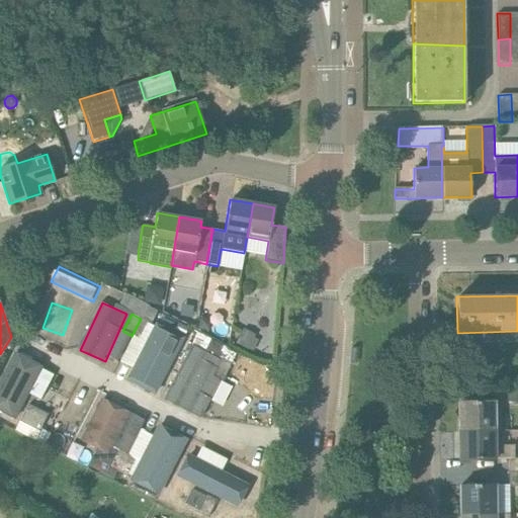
[(141,319),(132,336),(142,340),(150,324),(141,319)]
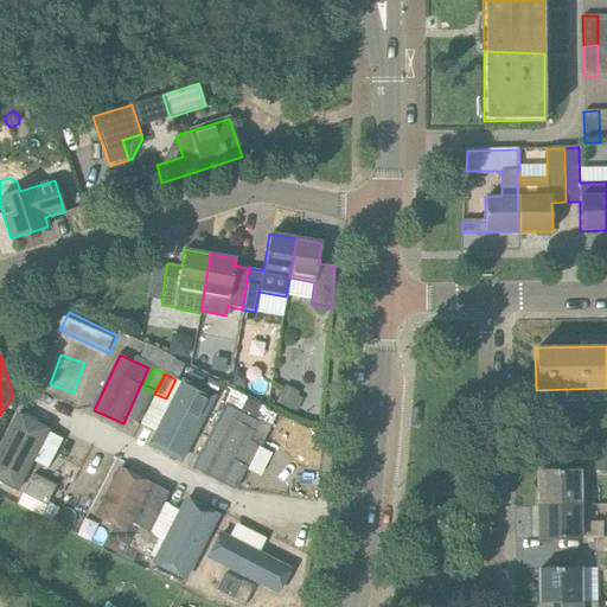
[(244,387),(244,378),(241,374),(234,374),(232,385),(244,387)]
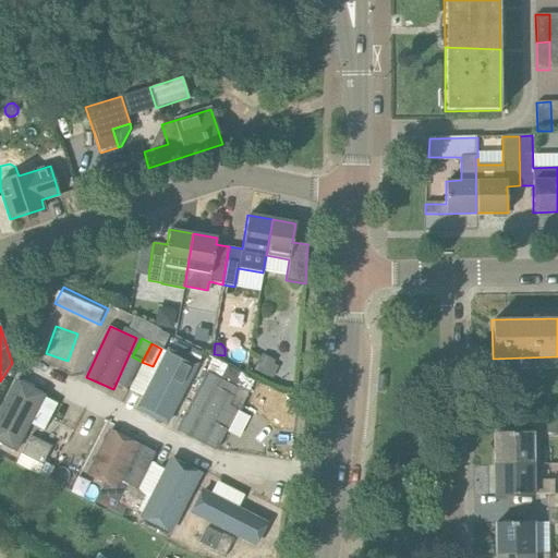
[(172,427),(203,365),(168,349),(138,411),(172,427)]
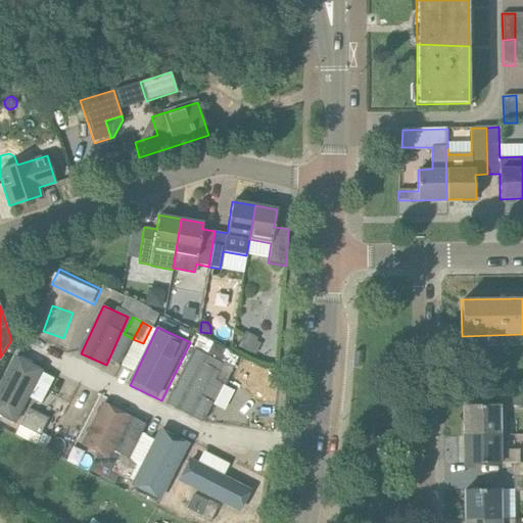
[(188,333),(178,328),(175,335),(185,340),(188,333)]
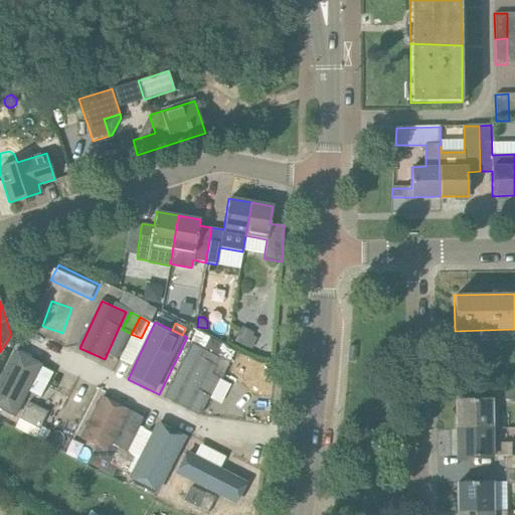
[(252,336),(253,333),(241,327),(234,340),(251,349),(258,338),(252,336)]
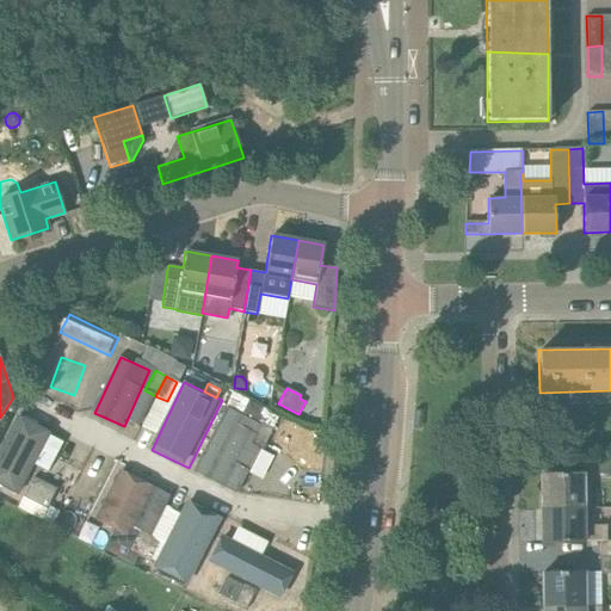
[(259,426),(260,424),(272,430),(278,418),(233,394),(226,408),(239,415),(259,426)]
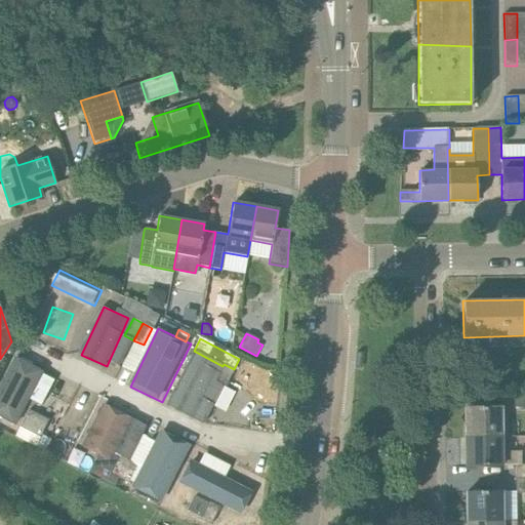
[(42,371),(15,358),(0,389),(0,414),(16,422),(42,371)]
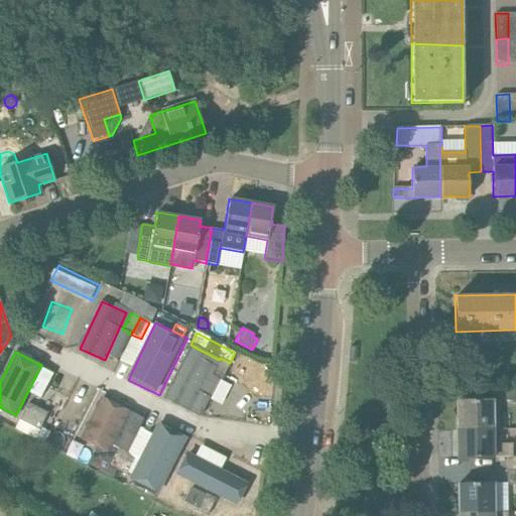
[(230,363),(220,358),(219,360),(211,374),(222,379),(230,363)]
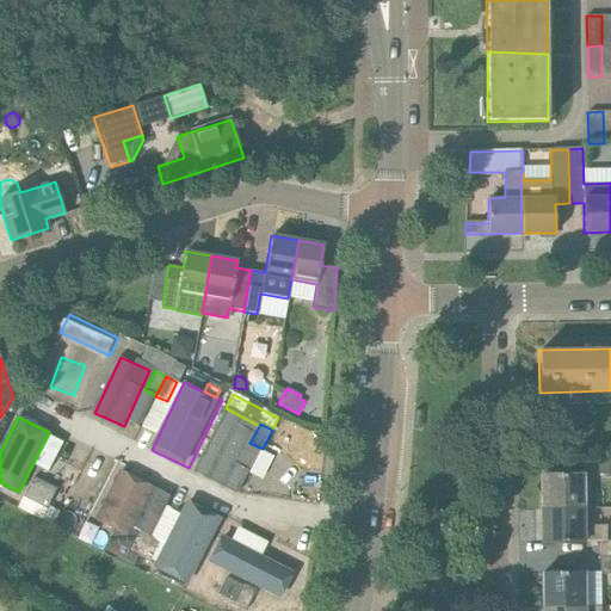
[(273,494),(288,455),(269,448),(254,487),(273,494)]
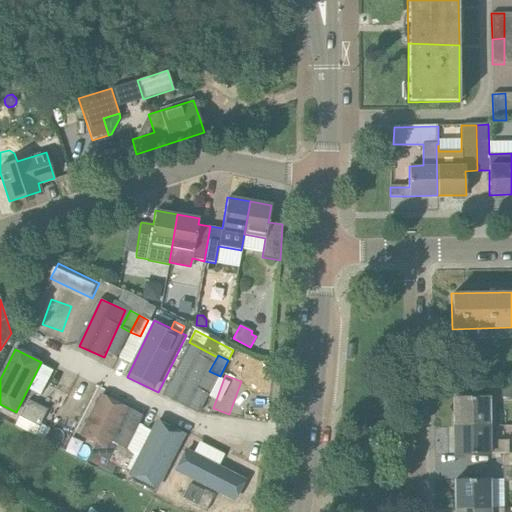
[(502,397),(511,396),(511,383),(501,384),(502,397)]
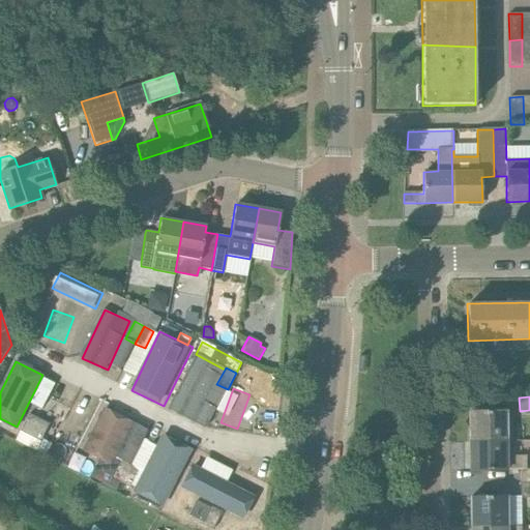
[(136,427),(101,409),(81,447),(115,466),(136,427)]
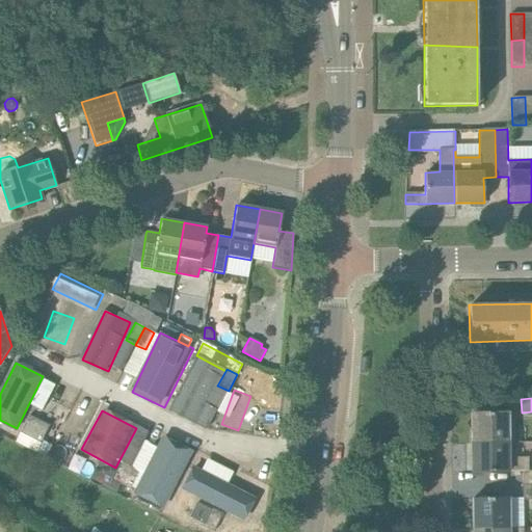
[(471,442),(510,441),(509,413),(470,414),(471,442)]
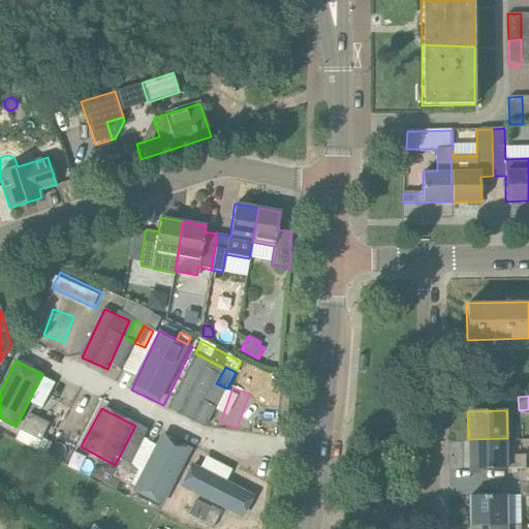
[(29,435),(37,418),(29,413),(20,431),(29,435)]
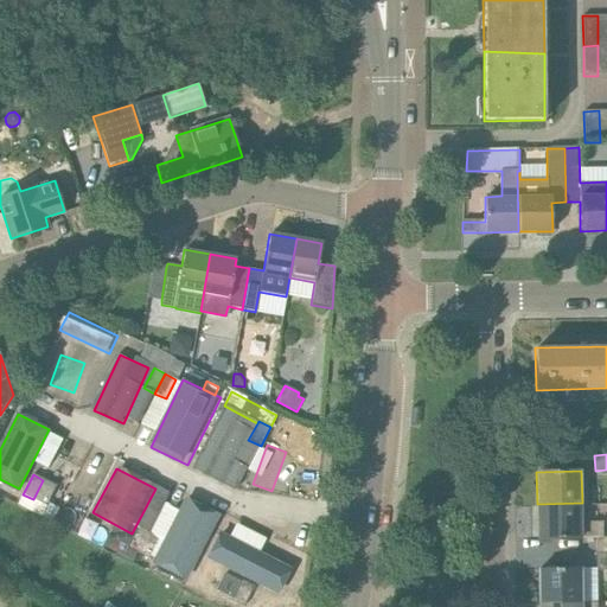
[(33,499),(45,505),(55,486),(43,480),(33,499)]
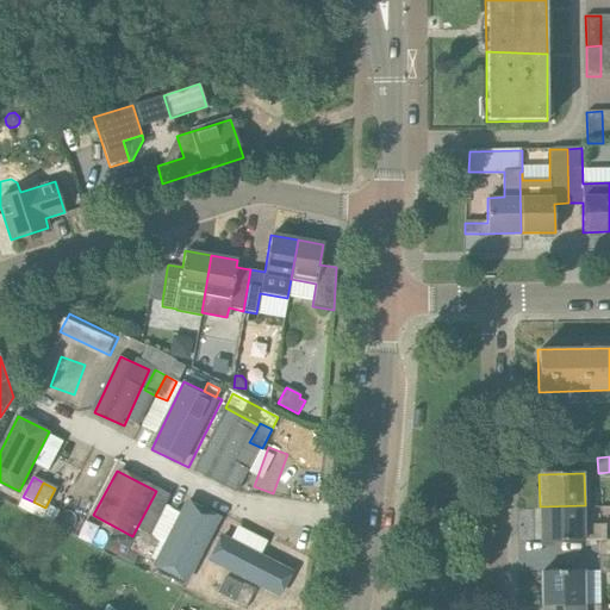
[(217,515),(190,504),(163,567),(191,578),(217,515)]
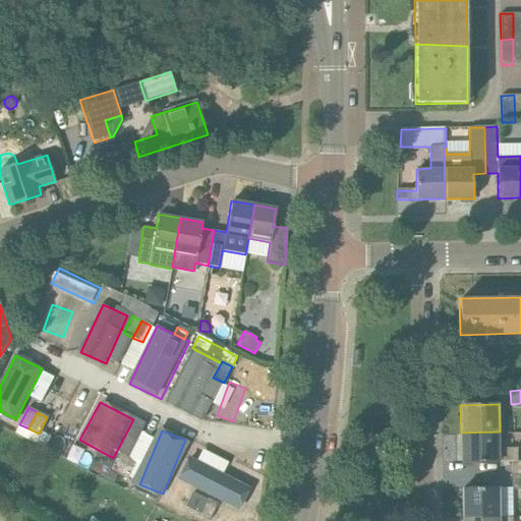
[(42,431),(36,444),(44,449),(51,437),(42,431)]
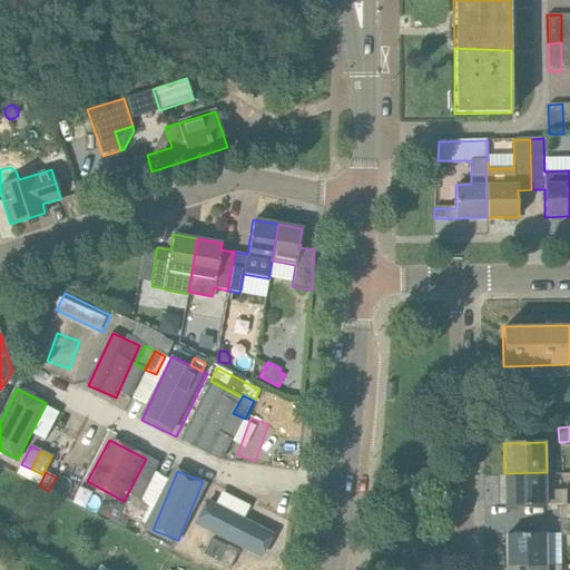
[(559,518),(569,517),(569,503),(566,503),(566,489),(547,490),(547,472),(504,473),(504,507),(559,505),(559,518)]
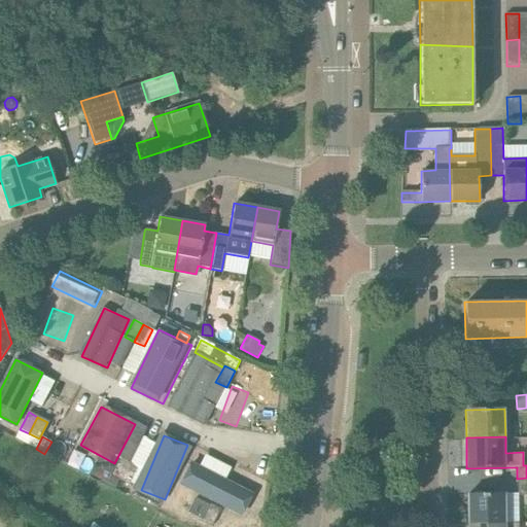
[(111,478),(120,482),(129,464),(119,459),(111,478)]
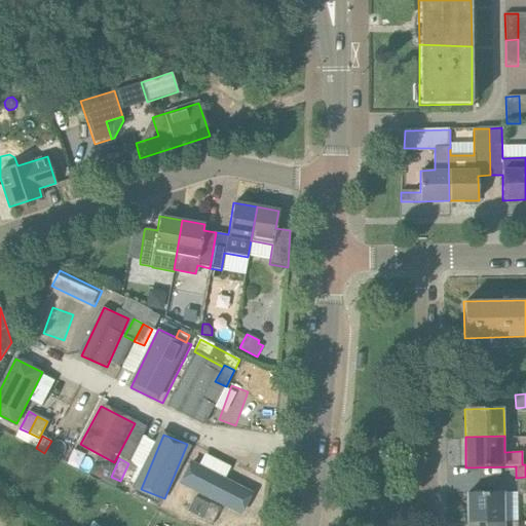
[(256,494),(189,462),(178,485),(245,517),(256,494)]
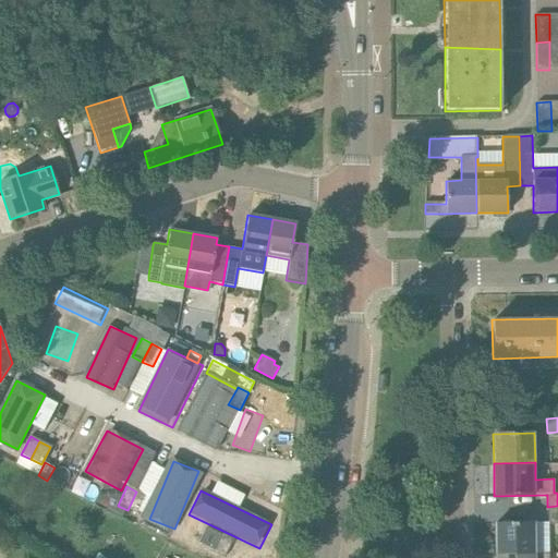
[(136,492),(128,510),(138,516),(148,497),(136,492)]
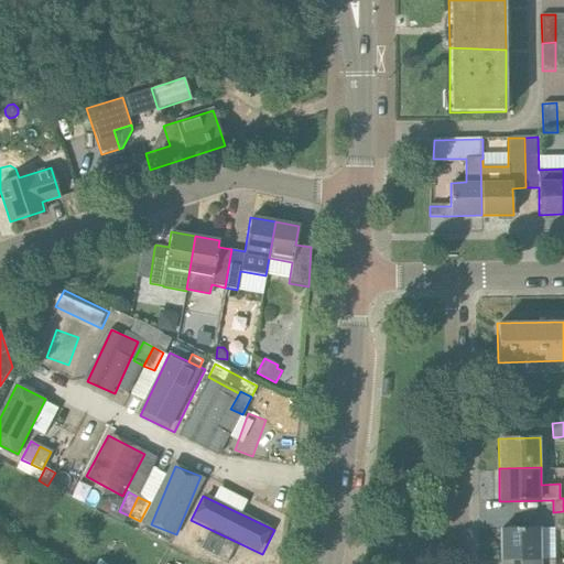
[(563,511),(553,512),(554,528),(554,529),(563,529),(563,511)]
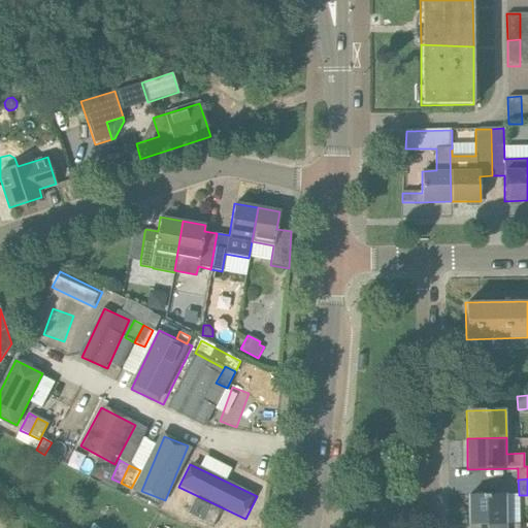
[(468,525),(506,524),(520,524),(519,495),(519,494),(505,494),(505,493),(468,494),(468,525)]
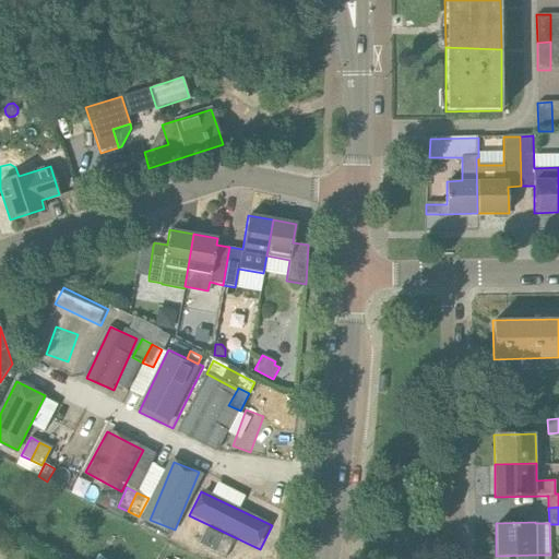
[(221,558),(224,558),(233,542),(207,530),(200,546),(214,552),(213,555),(221,558)]
